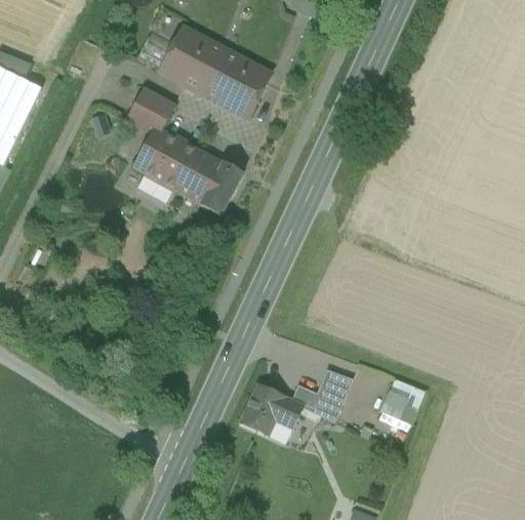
[(294,0),(284,24),(312,36),(327,4),(318,0),(294,0)]
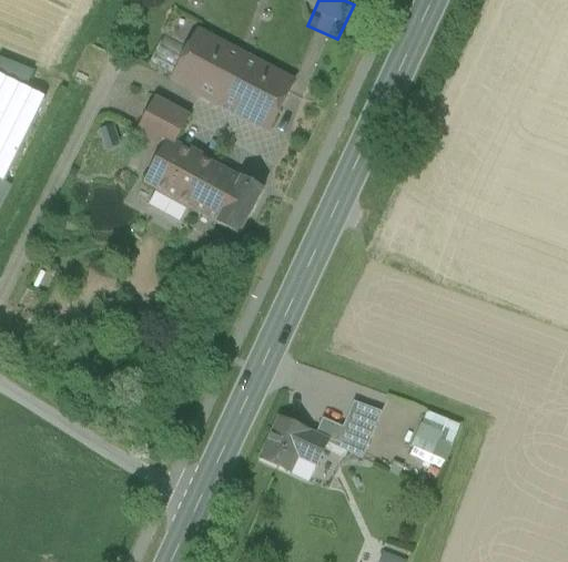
[(195,30),(173,19),(162,41),(150,64),(172,75),(195,30)]
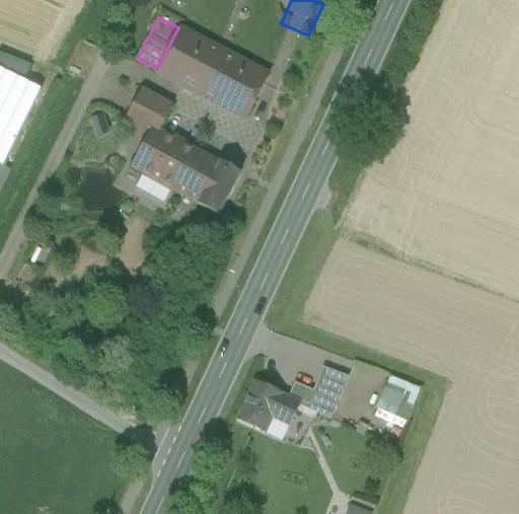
[(118,49),(137,59),(148,38),(129,27),(118,49)]
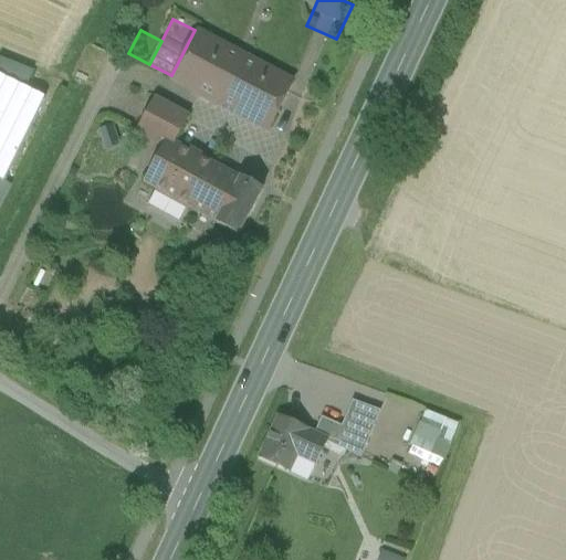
[(268,67),(195,30),(171,75),(244,113),(268,67)]
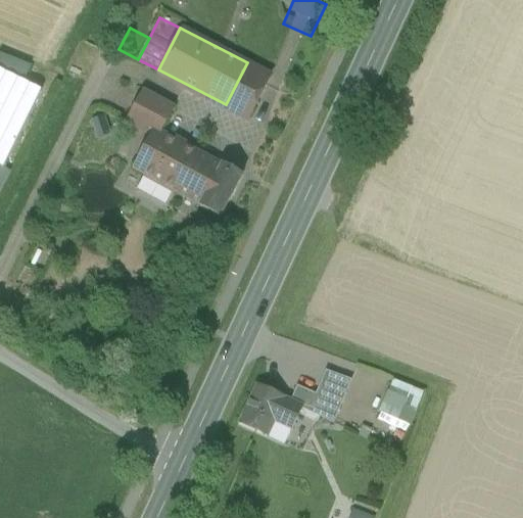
[(270,74),(247,62),(226,104),(248,115),(270,74)]
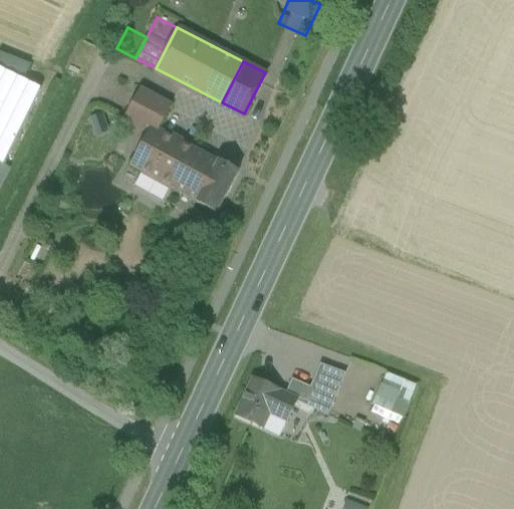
[(40,86),(0,65),(0,161),(3,162),(40,86)]
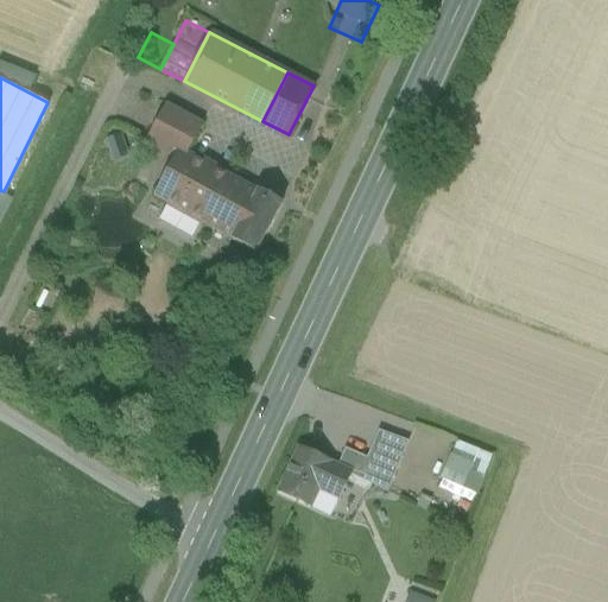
[(200,127),(168,111),(154,135),(178,149),(187,152),(200,127)]
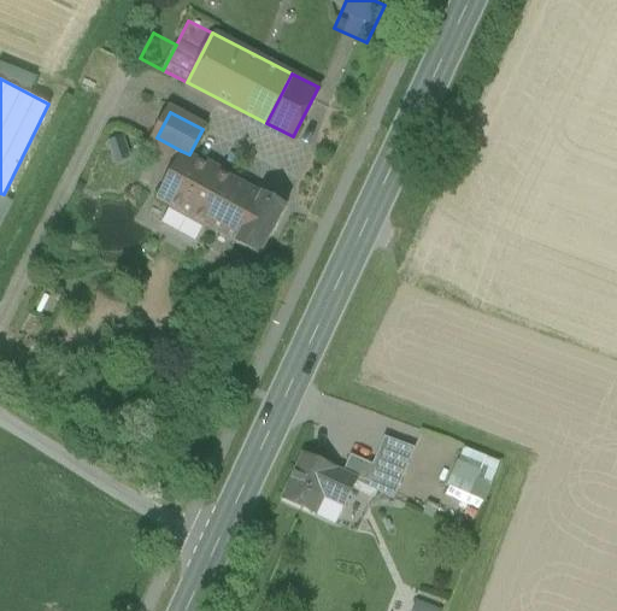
[(157,137),(134,182),(157,194),(181,151),(157,137)]
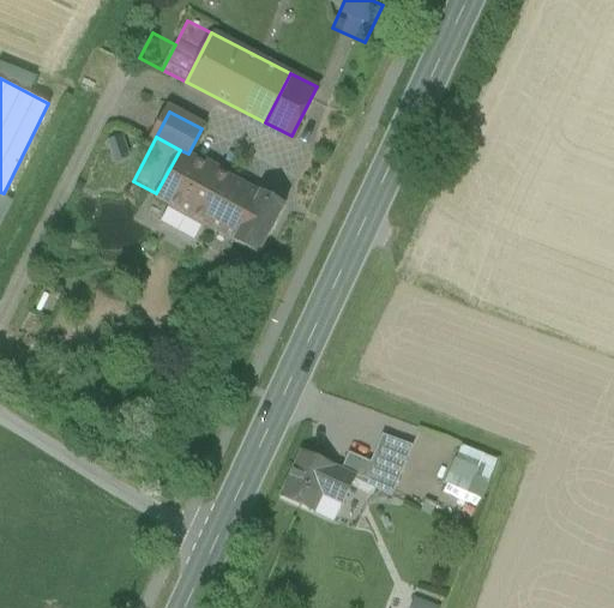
[(188,154),(180,150),(156,193),(236,236),(260,192),(188,154)]
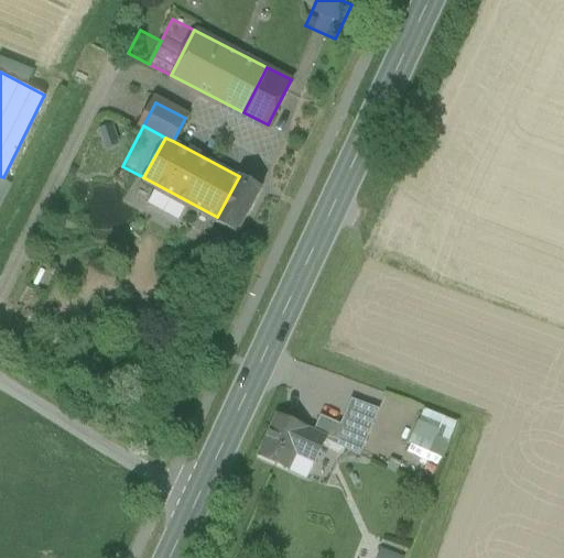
[(217,217),(214,222),(236,233),(262,185),(240,173),(239,176),(217,217)]
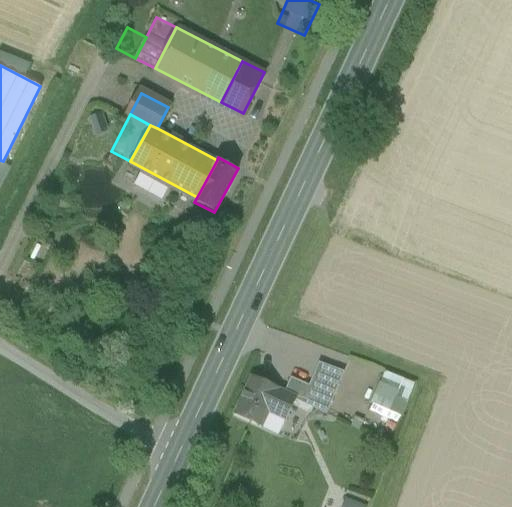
[(343,369),(318,360),(308,383),(308,384),(332,395),(343,369)]
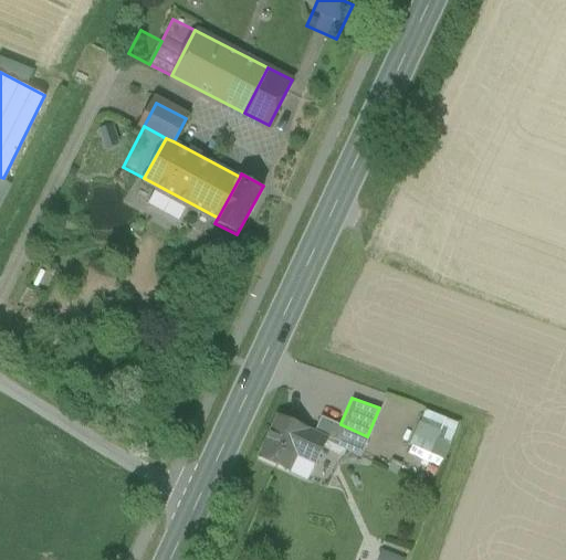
[(407,441),(442,454),(457,419),(421,404),(407,441)]
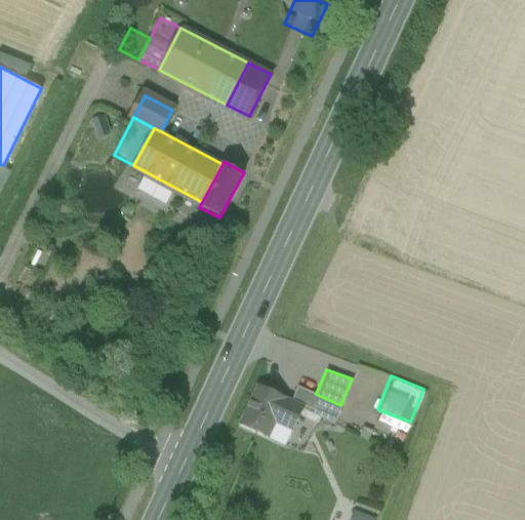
[(284,397),(257,385),(241,422),(285,442),(301,407),(303,405),(291,400),(284,397)]
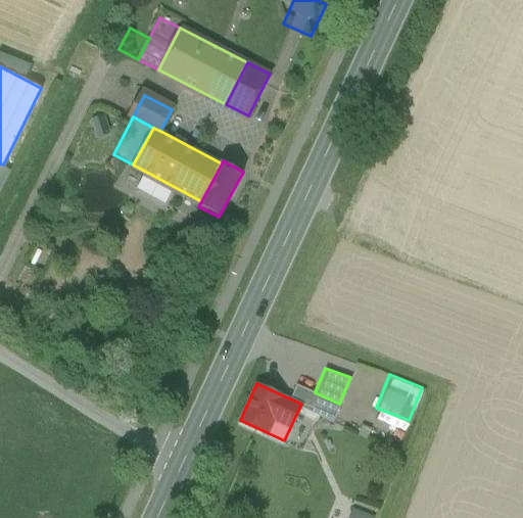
[(339,404),(315,392),(315,391),(296,383),(290,398),(301,404),(300,406),(332,420),(339,404)]
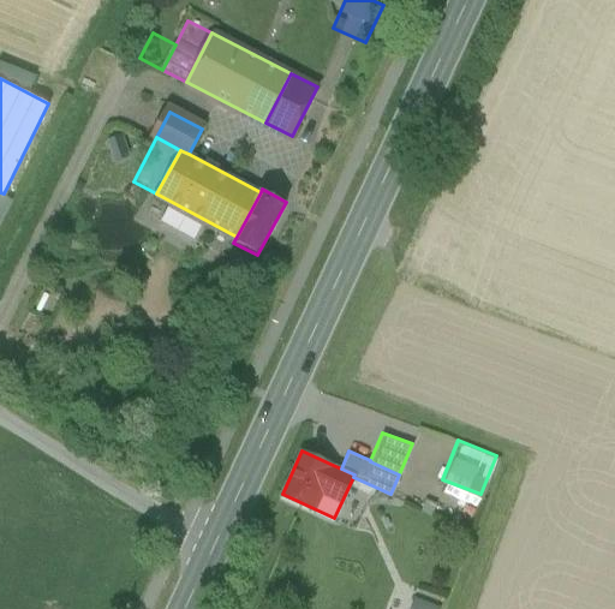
All buildings are outlined.
